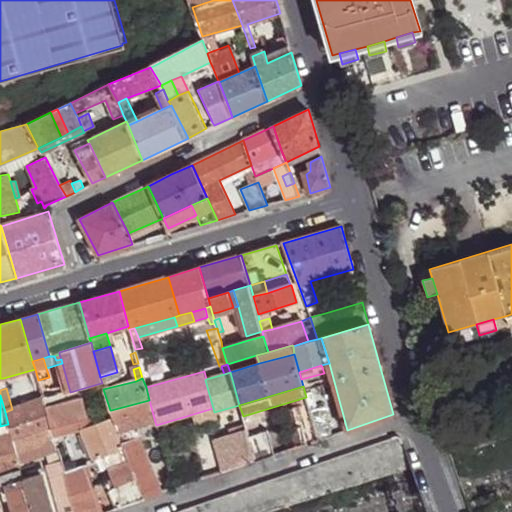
[(48,415),(52,429),(89,417),(83,397),(46,408),(48,415)]
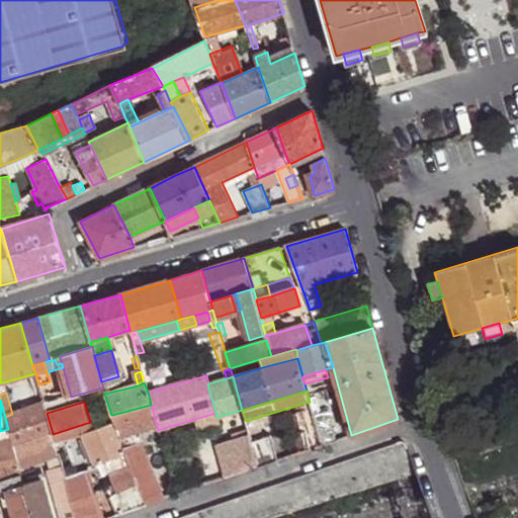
[(9,432),(49,420),(47,413),(44,403),(12,414),(5,417),(8,429),(9,432)]
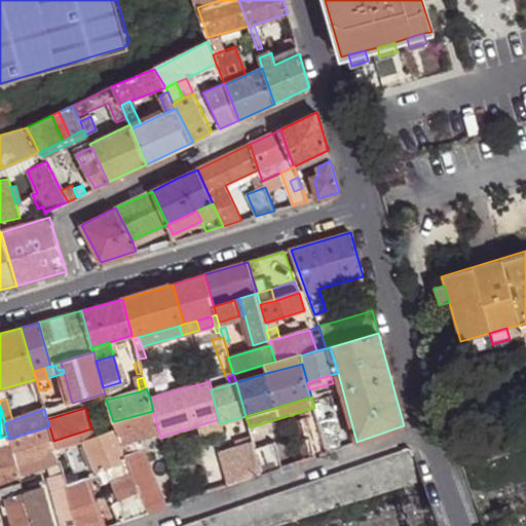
[(122,445),(159,434),(153,411),(114,421),(122,445)]
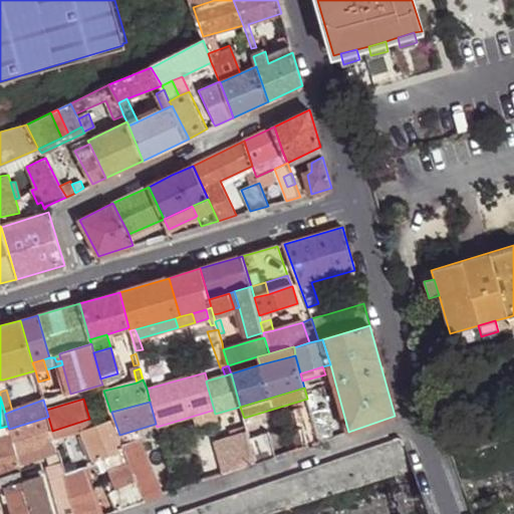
[(303,446),(319,441),(309,405),(293,410),(303,446)]
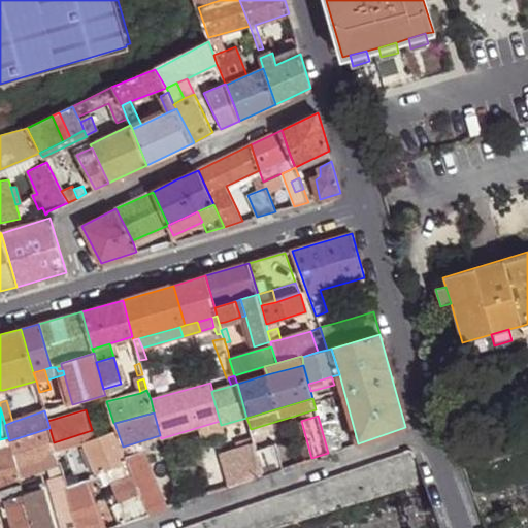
[(41,459),(57,454),(54,442),(50,428),(9,440),(11,447),(17,466),(41,459)]
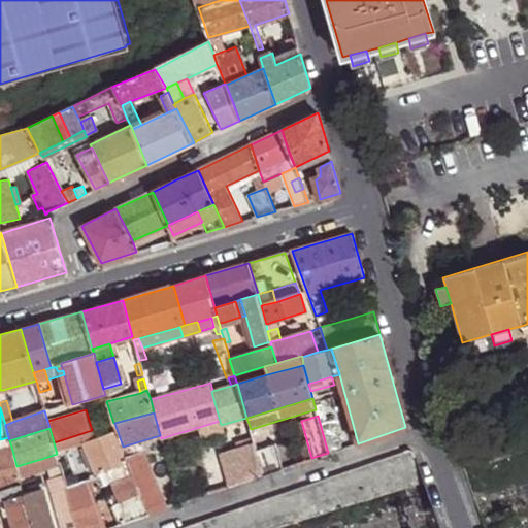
[(264,474),(284,467),(276,442),(271,443),(268,429),(252,433),(254,442),(264,474)]
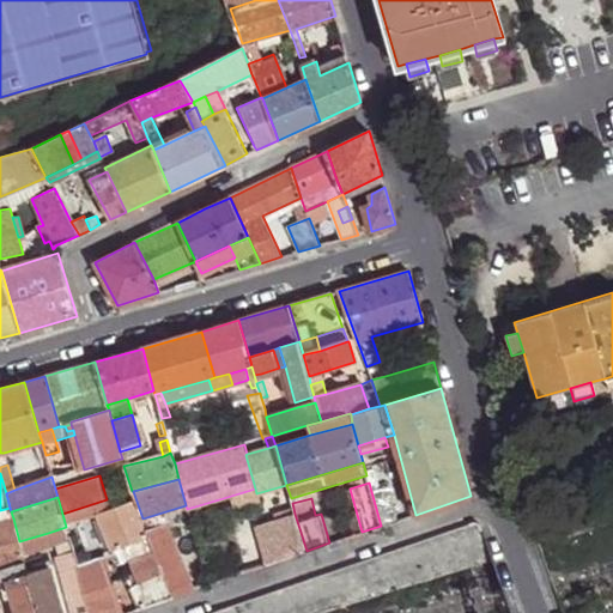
[(123,612),(126,612),(108,557),(116,554),(115,551),(99,514),(104,513),(110,509),(107,499),(62,514),(66,527),(70,539),(73,548),(83,584),(90,608),(91,612),(123,612)]
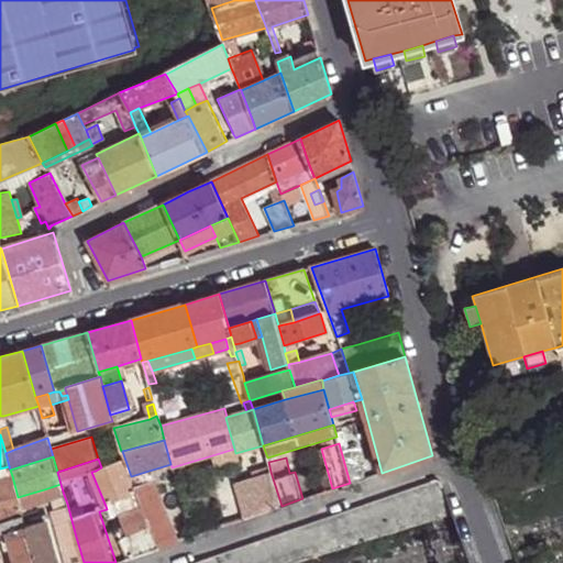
[(106,506),(136,493),(123,460),(101,467),(96,471),(91,472),(106,506)]
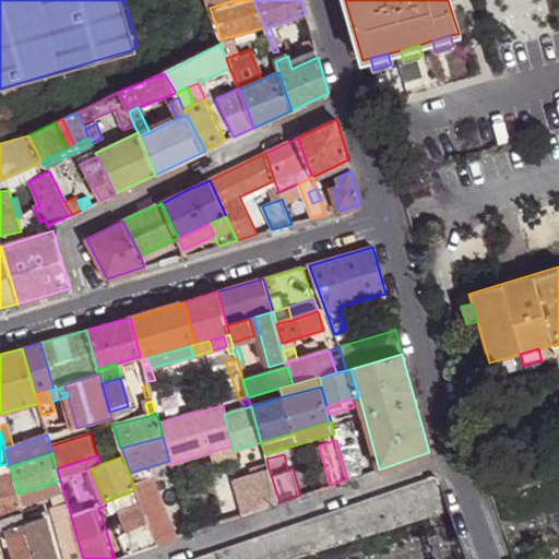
[(266,459),(248,464),(251,474),(269,468),(266,459)]
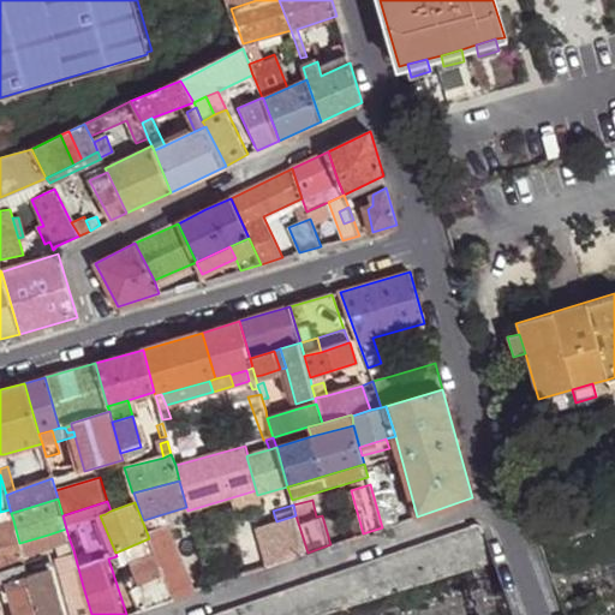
[(261,569),(308,553),(296,515),(276,521),(281,541),(262,548),(264,559),(258,561),(261,569)]
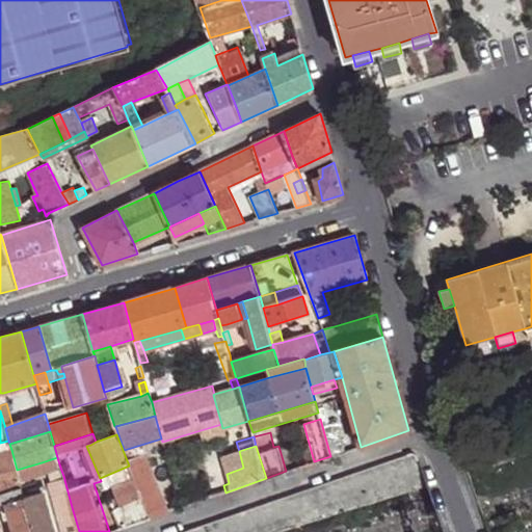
[(0,490),(21,485),(20,480),(17,470),(11,450),(0,453),(0,490)]
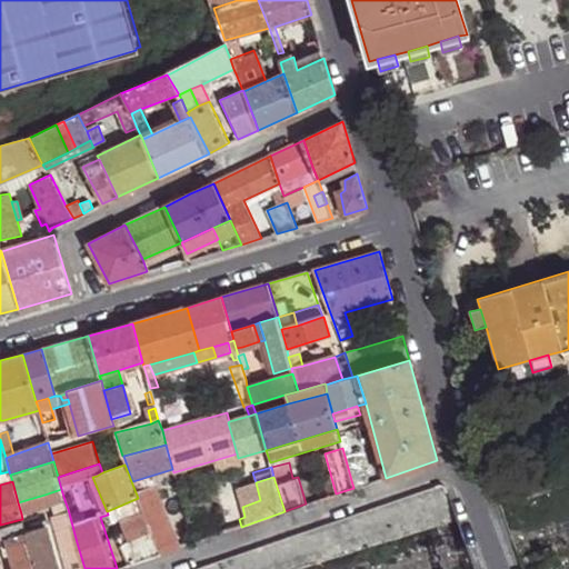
[(193,542),(212,536),(196,481),(177,486),(179,492),(193,542)]
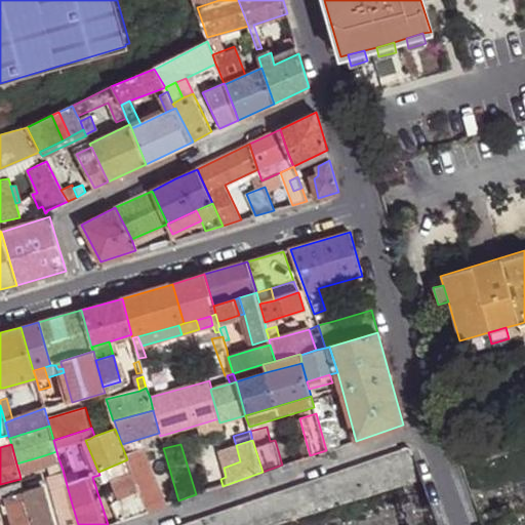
[(150,511),(167,505),(166,502),(143,449),(126,454),(134,473),(142,489),(150,511)]
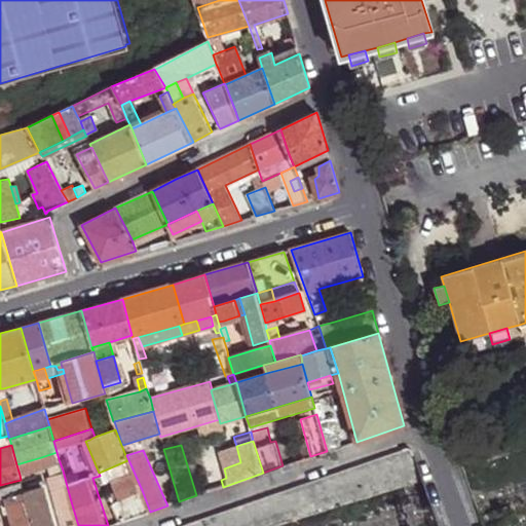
[(43,466),(60,462),(57,452),(41,457),(43,466)]
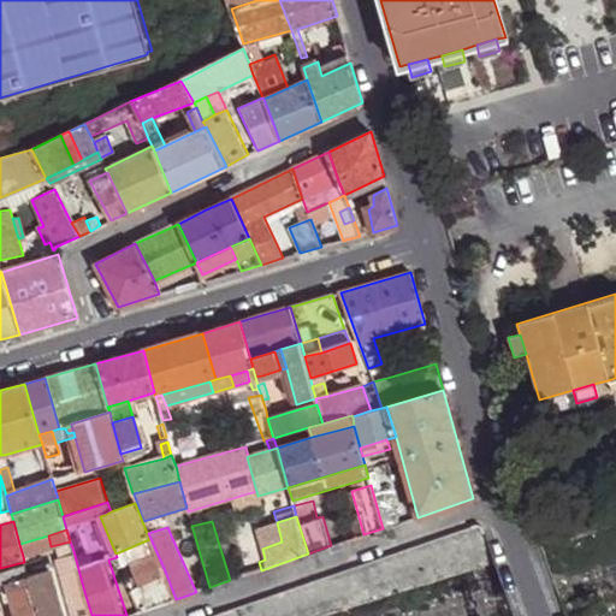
[(23,556),(51,546),(48,535),(19,544),(23,556)]
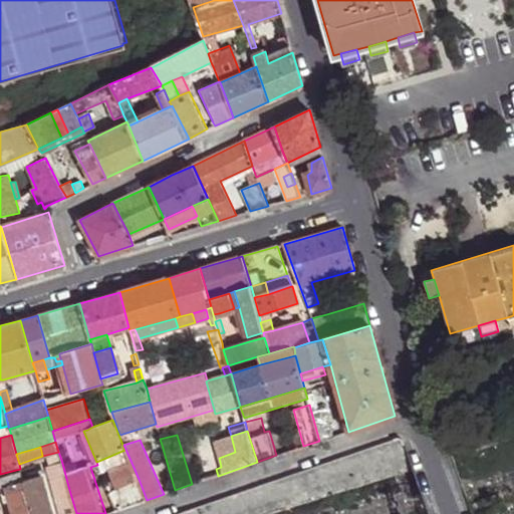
[(96,462),(97,465),(100,471),(129,461),(124,450),(96,462)]
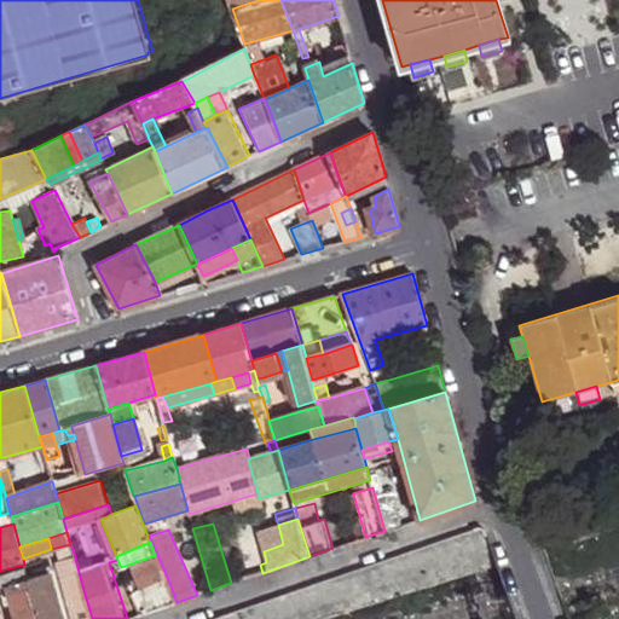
[(92,618),(91,614),(84,590),(74,554),(59,559),(77,618),(92,618)]
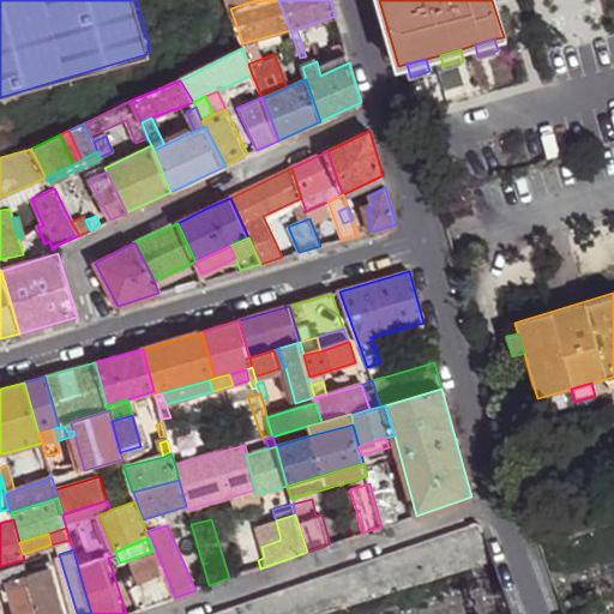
[(133,587),(166,572),(157,553),(132,565),(136,573),(128,576),(133,587)]
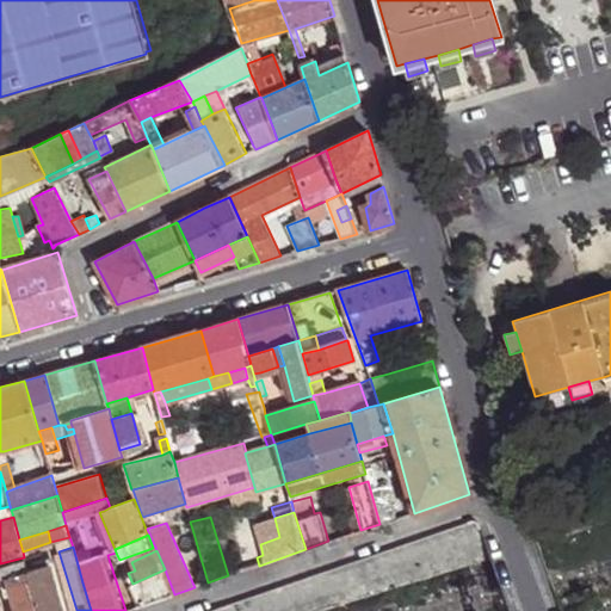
[(39,610),(63,610),(51,563),(29,571),(39,610)]
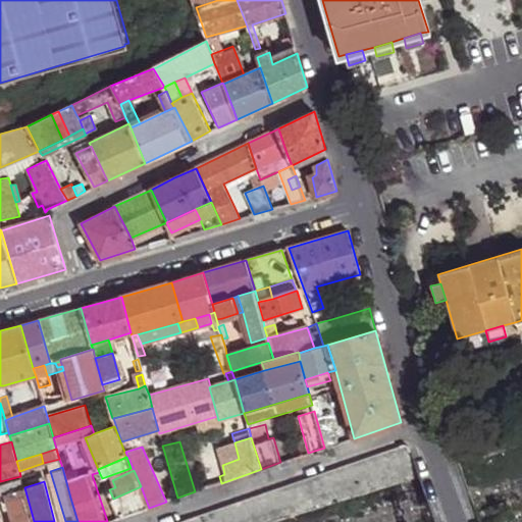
[(121,517),(149,508),(141,486),(113,499),(121,517)]
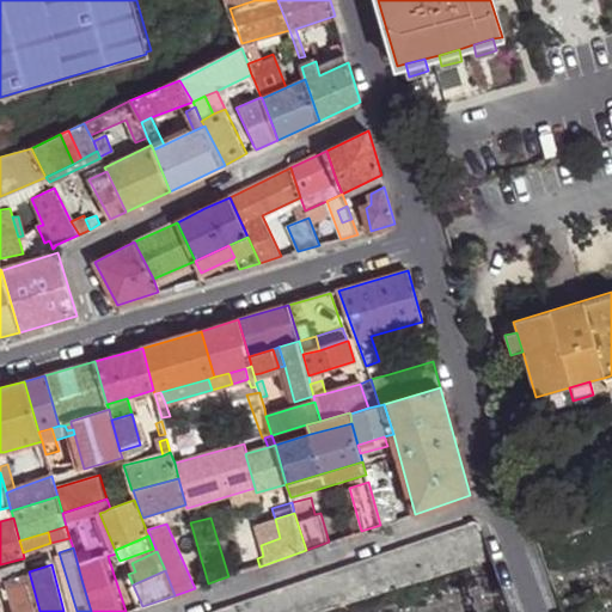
[(18,611),(40,611),(29,571),(8,576),(18,611)]
